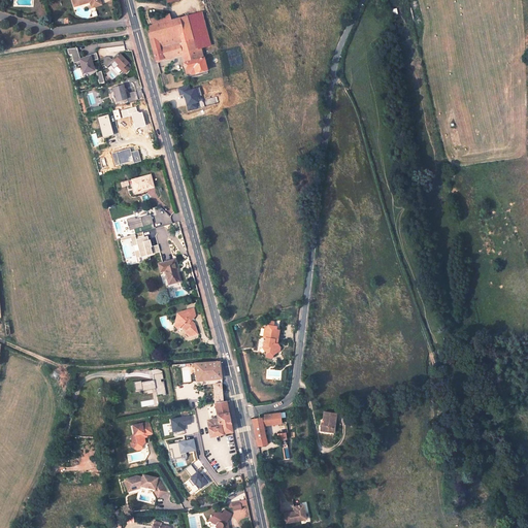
[(172,14),(154,19),(155,25),(147,27),(158,63),(184,57),(188,73),(191,72),(192,74),(208,69),(205,57),(204,58),(202,47),(199,48),(196,38),(194,38),(189,15),(173,20),(172,14)]
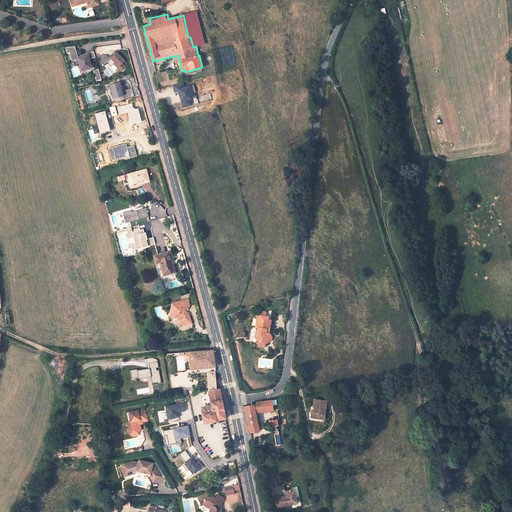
[(101,52),(120,49),(119,39),(95,42),(96,48),(100,47),(101,52)]
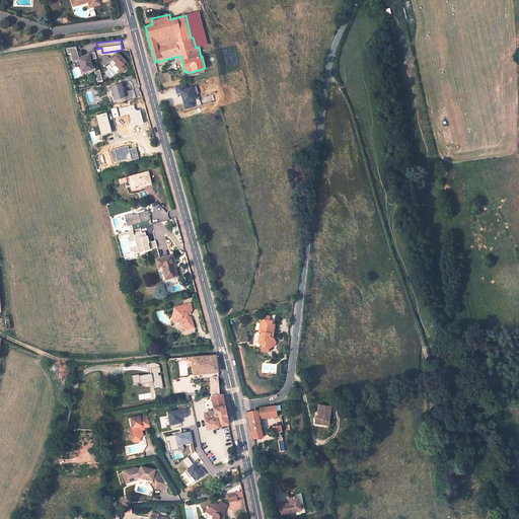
[(117,52),(109,58),(115,64),(112,67),(119,75),(128,67),(124,63),(126,61),(117,52)]
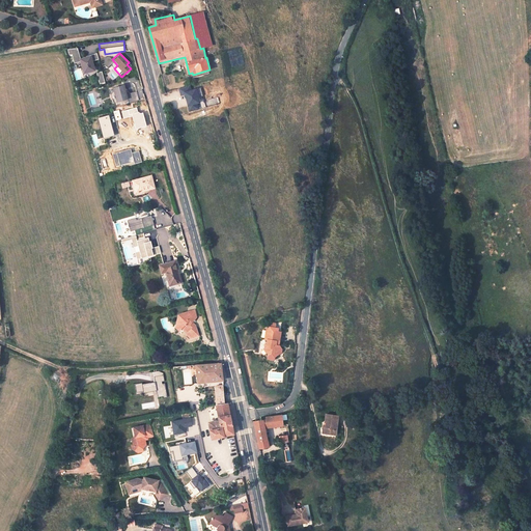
[(104,55),(86,54),(85,67),(93,67),(93,70),(106,71),(107,62),(104,62),(104,55)]
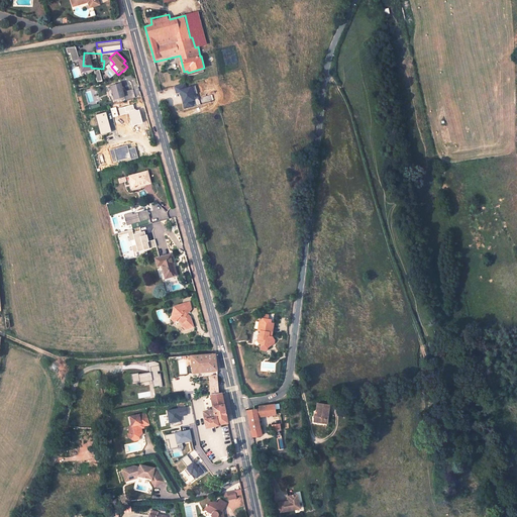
[(96,82),(101,81),(98,70),(93,71),(96,82)]
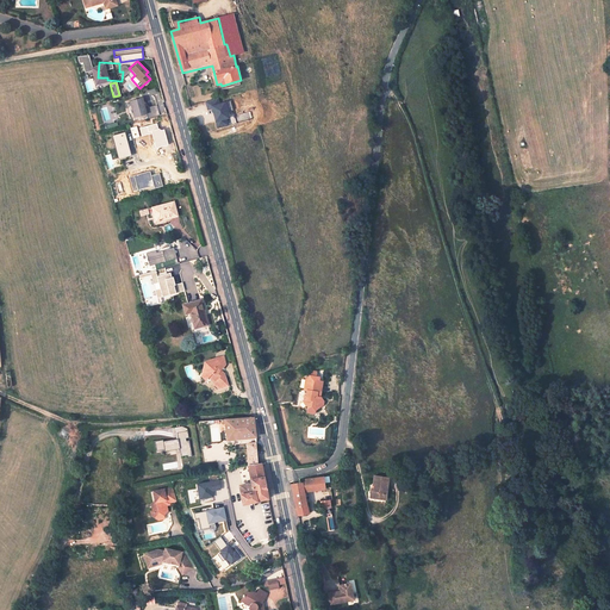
[(130,117),(145,113),(142,97),(126,100),(130,117)]
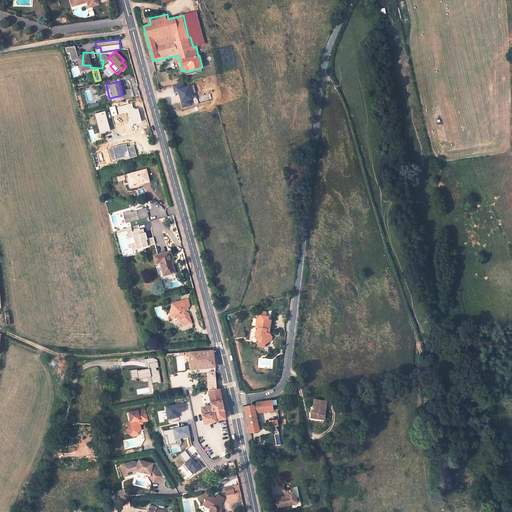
[(173,93),(176,92),(180,108),(192,105),(187,85),(184,86),(183,82),(171,85),(173,93)]
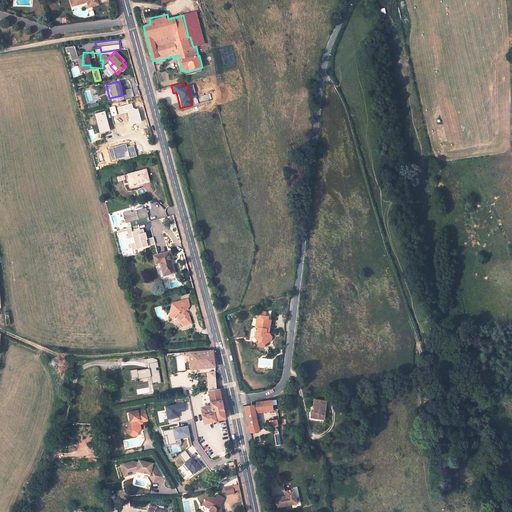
[(132,114),(119,117),(121,125),(123,124),(125,133),(123,134),(125,141),(138,137),(132,114)]
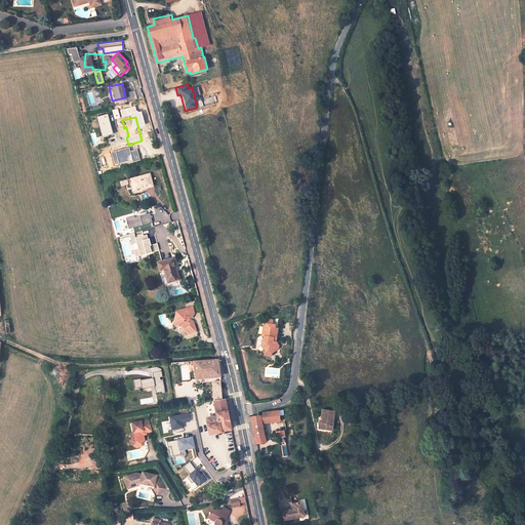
[(150,171),(131,176),(134,187),(137,186),(137,187),(153,183),(150,171)]
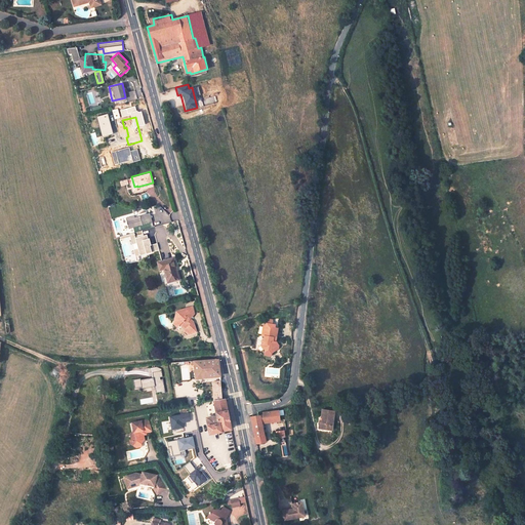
[(409,186),(407,175),(393,178),(395,190),(409,186)]
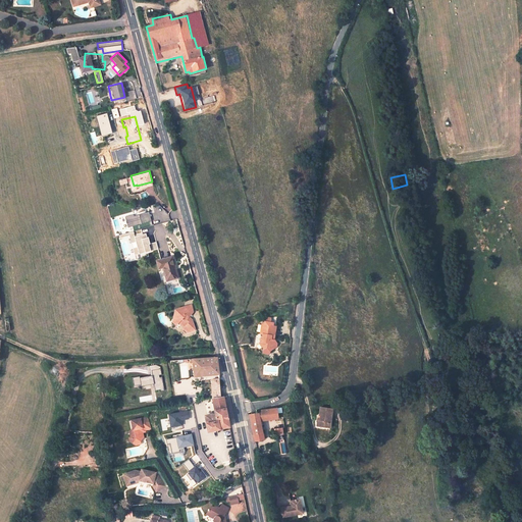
[(150,221),(147,211),(123,217),(126,227),(150,221)]
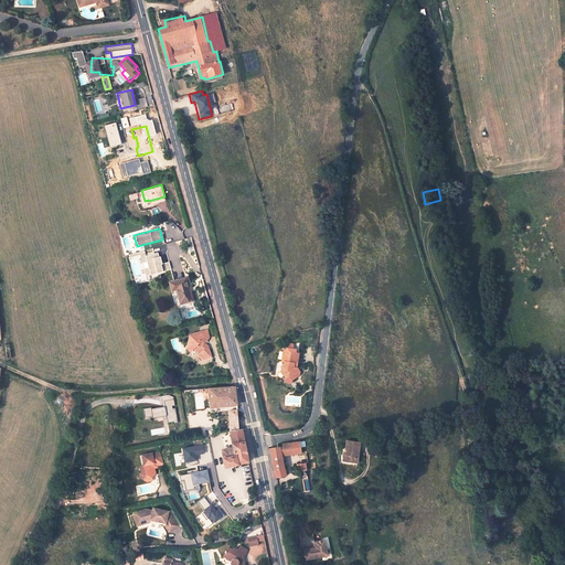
[(160,263),(158,252),(145,255),(144,251),(139,252),(145,278),(135,280),(136,283),(161,277),(160,273),(170,269),(169,262),(160,263)]
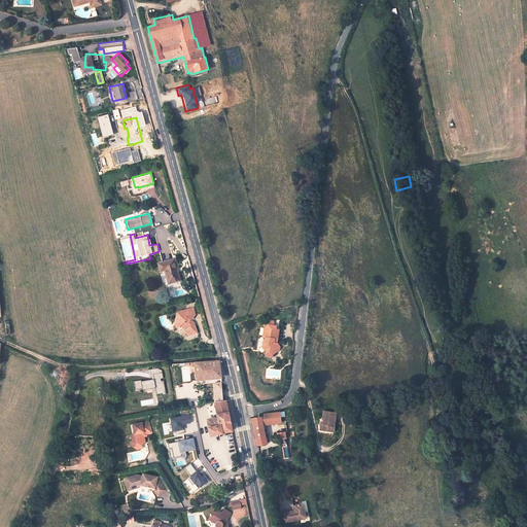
[(175,255),(159,259),(161,268),(165,266),(169,280),(180,277),(175,255)]
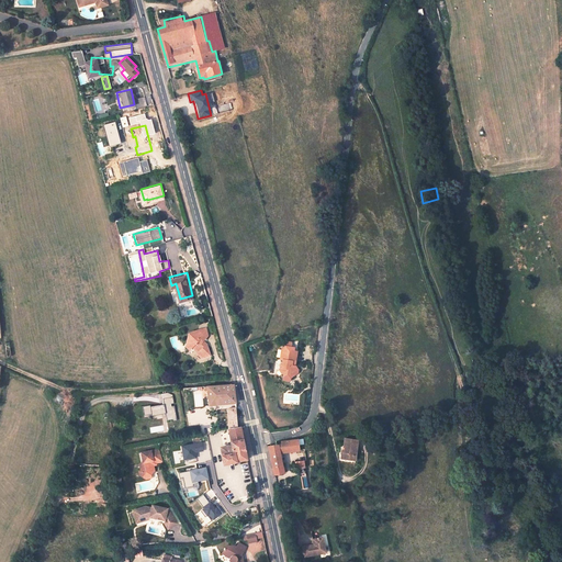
[(200,325),(195,325),(191,329),(192,332),(189,335),(191,337),(187,341),(191,346),(194,343),(200,347),(199,349),(204,353),(206,350),(209,352),(211,351),(210,345),(206,343),(208,339),(202,334),(205,330),(200,325)]
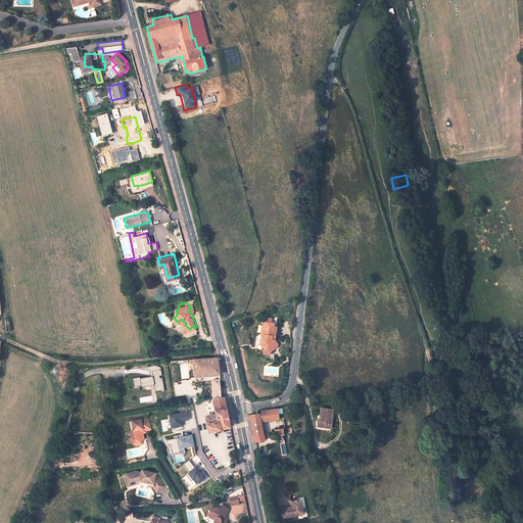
[(276,326),(267,325),(266,328),(264,328),(263,337),(266,338),(265,342),(264,342),(263,349),(265,351),(267,351),(267,354),(269,354),(272,352),(275,352),(279,349),(279,347),(276,343),(278,343),(278,341),(277,339),(278,329),(275,329),(276,326)]
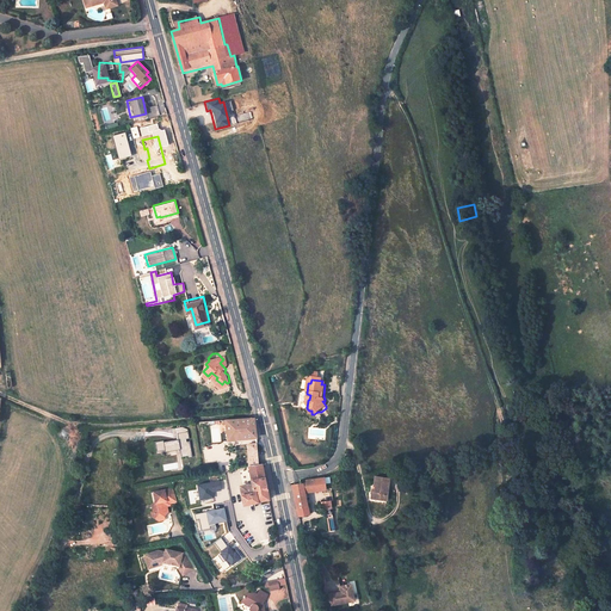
[(224,421),(228,420),(229,438),(258,434),(255,415),(224,418),(224,421)]
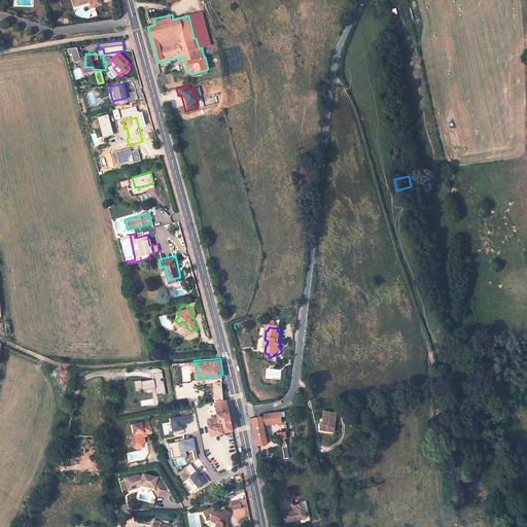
[(150,379),(133,382),(134,390),(153,388),(154,395),(165,393),(163,379),(163,380),(162,369),(149,370),(150,379)]
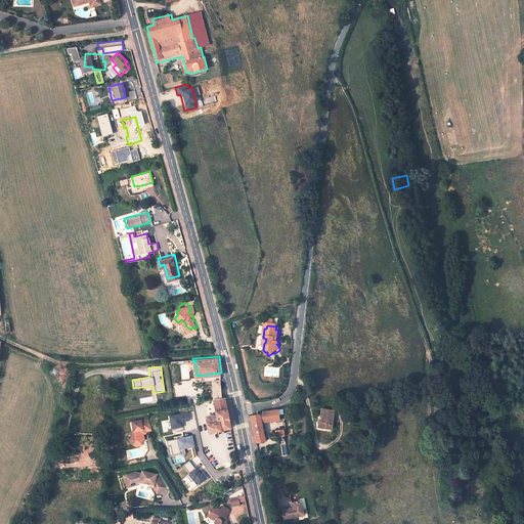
[(221,378),(213,378),(215,396),(223,394),(221,378)]
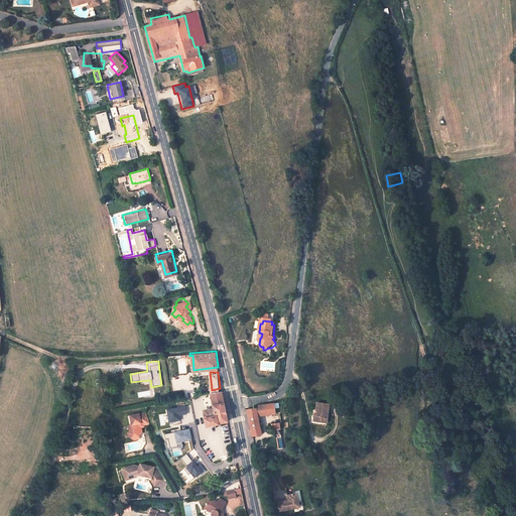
[(212,390),(214,406),(206,408),(209,423),(229,418),(222,388),(220,388),(212,390)]
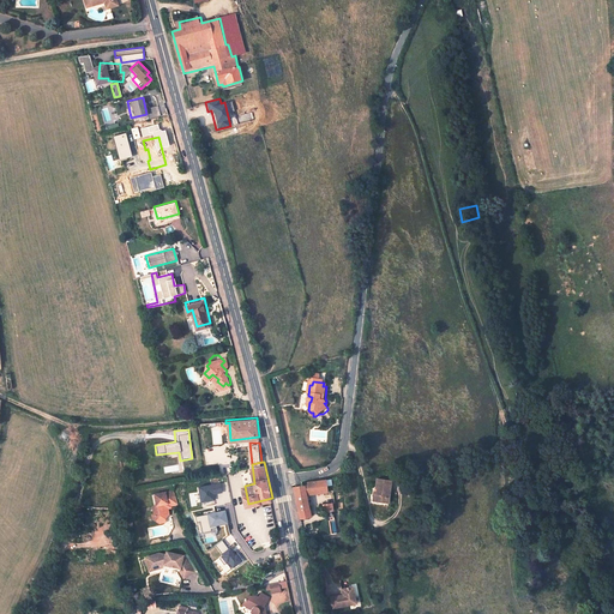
[(317,482),(319,495),(329,494),(326,481),(317,482)]
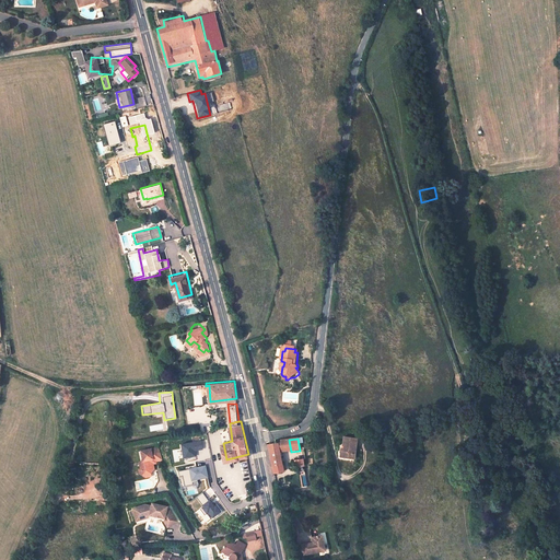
[(360,440),(346,439),(345,445),(347,445),(346,450),(342,450),(341,454),(347,454),(346,459),(356,461),(356,455),(359,456),(360,440)]
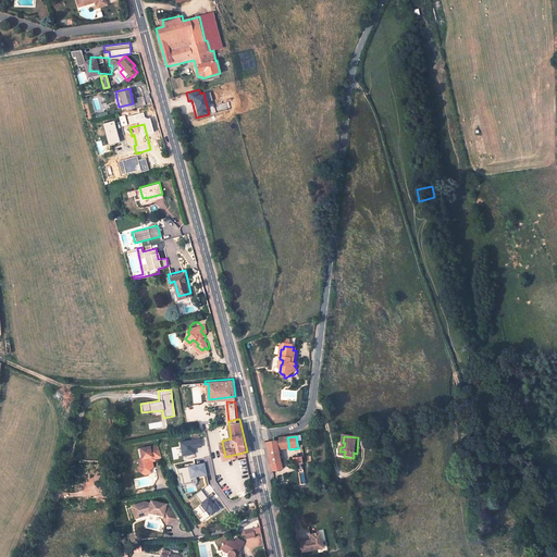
[(176,442),(178,456),(194,454),(193,448),(200,447),(198,437),(176,442)]
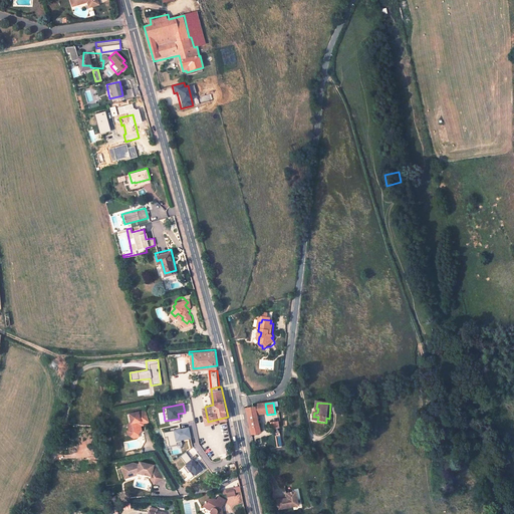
[(251,435),(260,434),(257,416),(267,415),(265,404),(257,405),(258,408),(245,410),(251,435)]
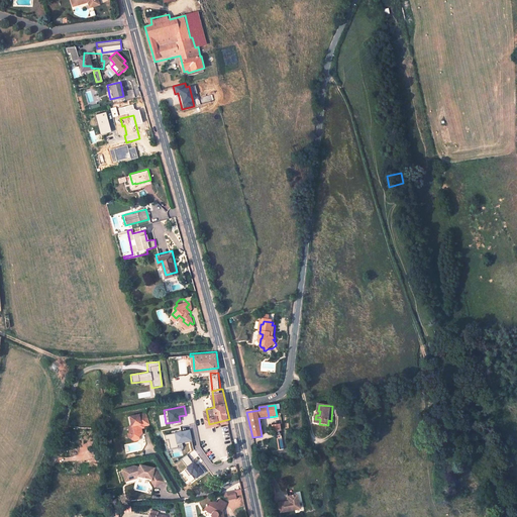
[(143,425),(144,423),(146,423),(151,422),(147,410),(131,414),(133,423),(132,423),(130,424),(132,430),(132,434),(137,436),(140,436),(140,431),(143,431),(144,430),(143,425)]
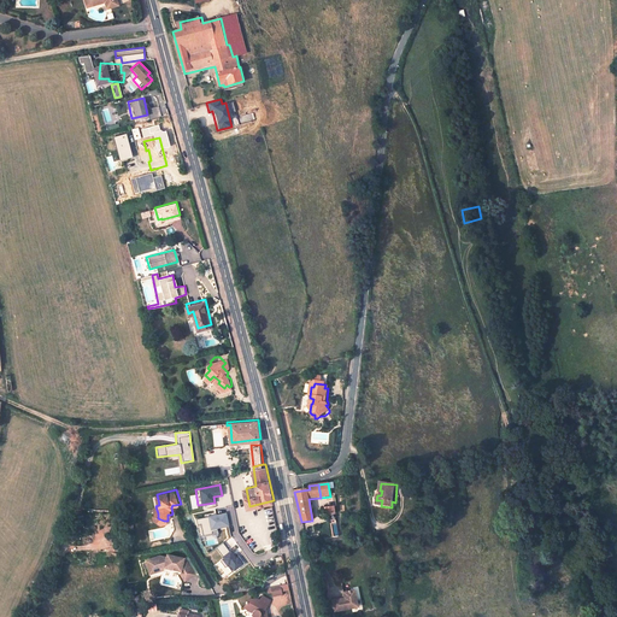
[(334,507),(324,509),(327,521),(335,519),(335,517),(338,516),(338,513),(334,513),(334,507)]
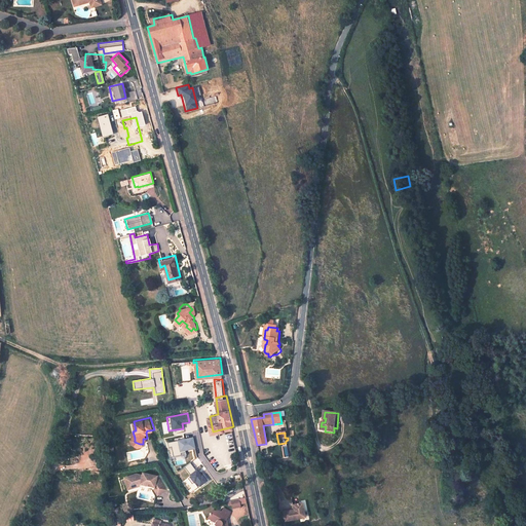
[(191,437),(165,442),(166,447),(170,446),(172,456),(184,454),(183,450),(193,449),(191,437)]
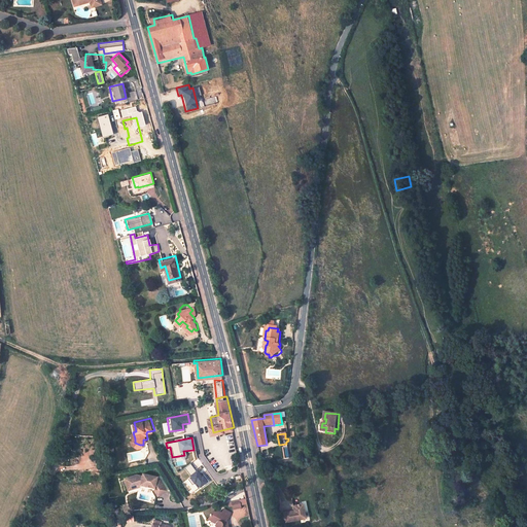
[(144,447),(143,445),(140,445),(135,443),(135,438),(133,440),(134,444),(139,448),(144,447)]
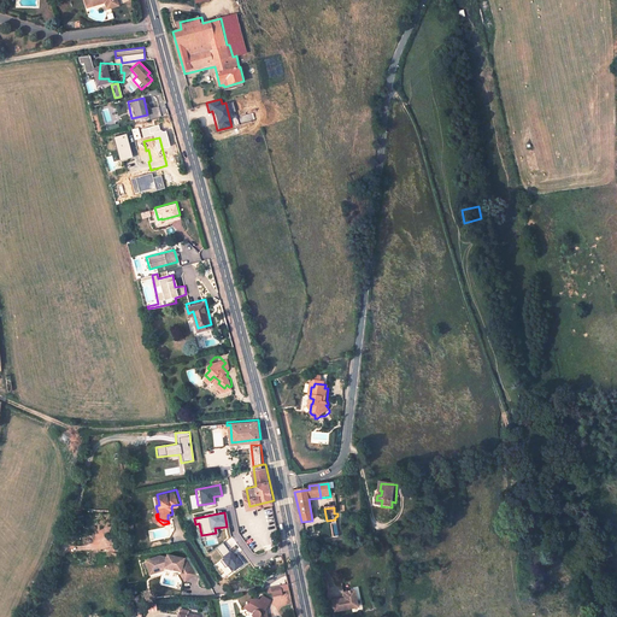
[(142,559),(146,575),(164,570),(178,574),(181,581),(192,579),(187,558),(163,553),(163,556),(158,554),(142,559)]
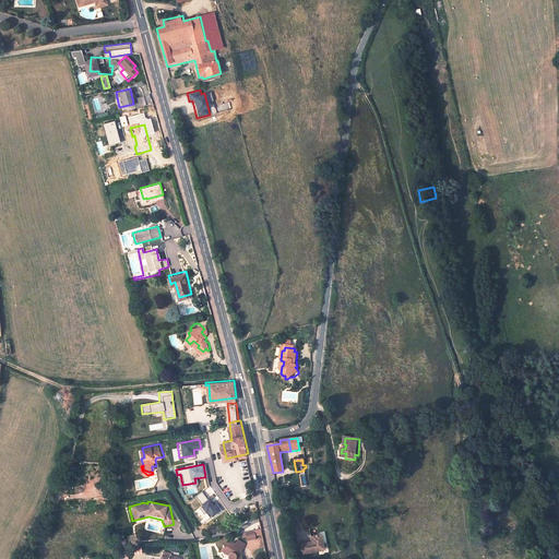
[(249,533),(250,536),(258,535),(258,532),(257,527),(248,528),(249,533)]
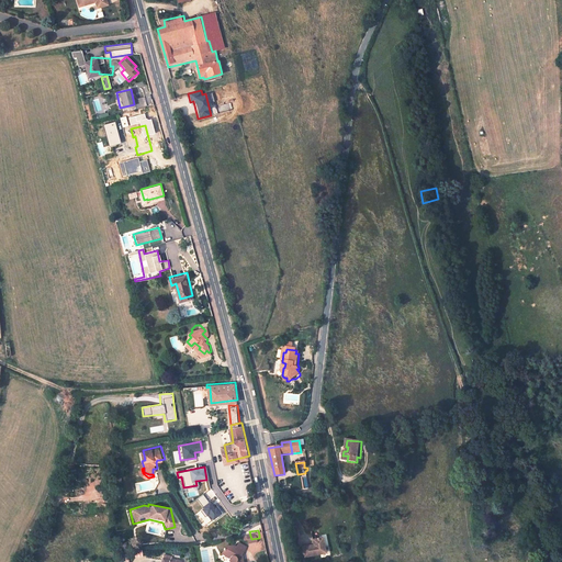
[(326,553),(323,539),(314,540),(315,546),(304,548),(306,558),(326,553)]
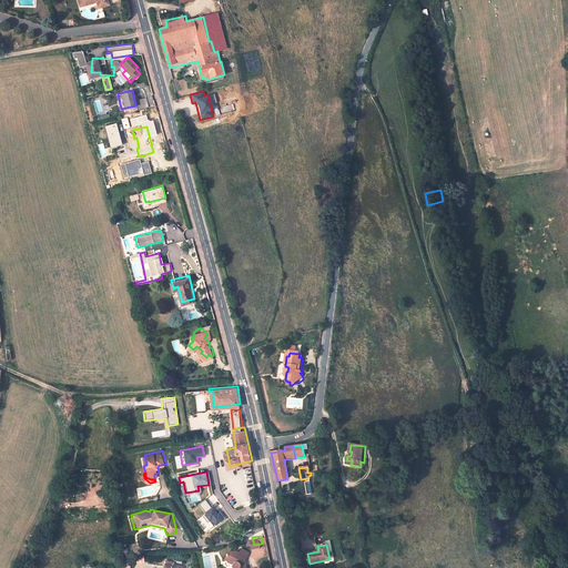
[(233,547),(227,556),(236,560),(236,563),(236,565),(237,566),(237,567),(240,567),(239,567),(251,567),(250,563),(247,564),(246,559),(252,550),(244,547),(242,550),(239,548),(235,548),(233,547)]
